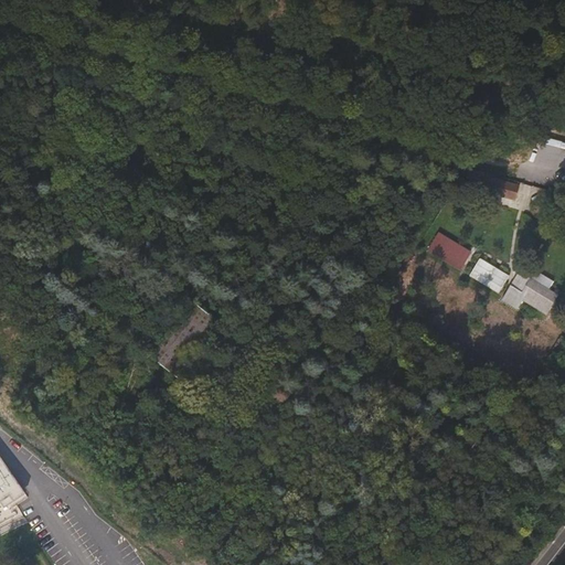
[(520,185),(492,178),(487,176),(483,188),(490,190),(489,193),(515,201),(520,185)]
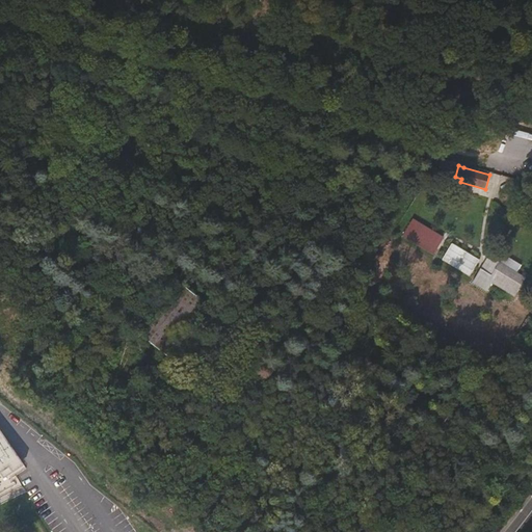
[(442,262),(471,275),(479,258),(450,244),(442,262)]
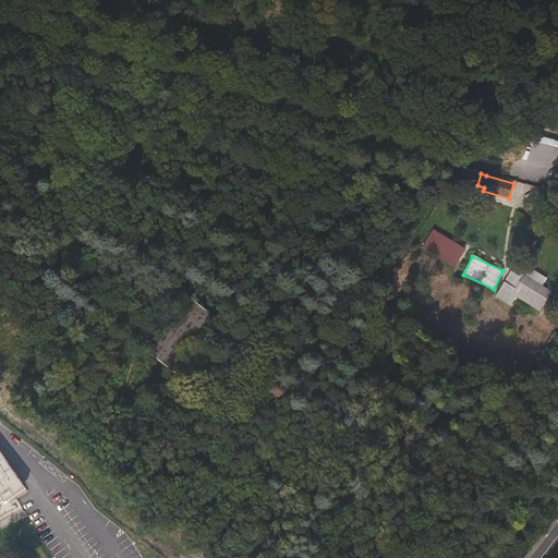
[(533,308),(544,290),(512,270),(506,282),(511,286),(507,293),(533,308)]
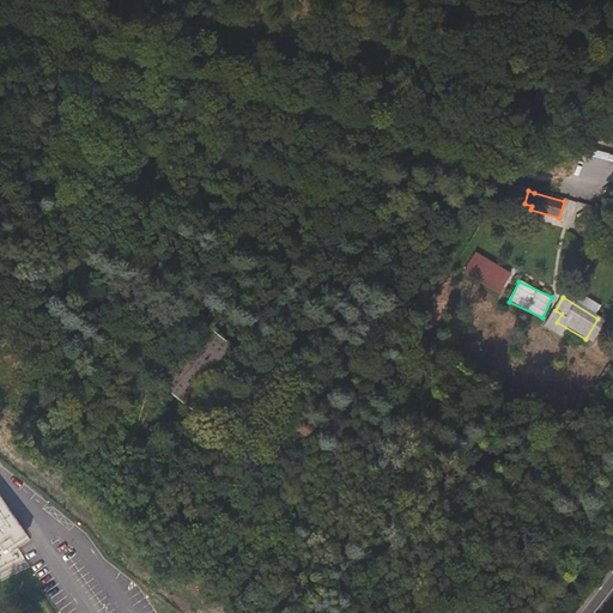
[(243,364),(214,341),(173,393),(202,417),(243,364)]
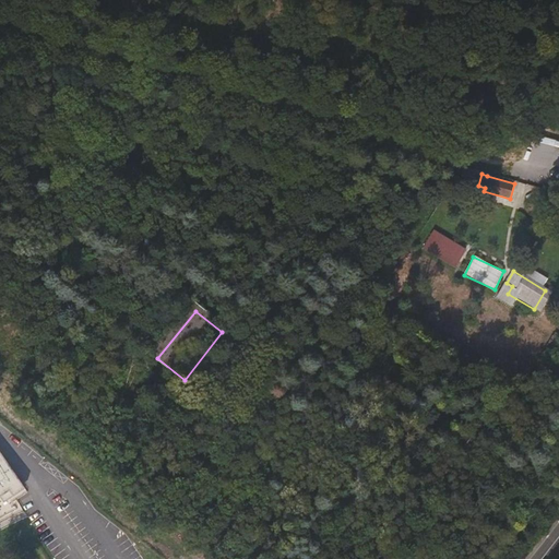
[(26,488),(11,466),(0,451),(0,501),(1,504),(26,488)]
